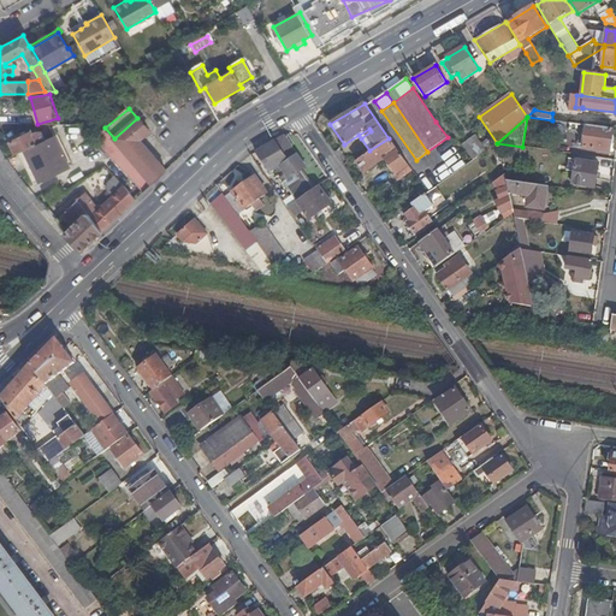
[(143,194),(166,171),(140,141),(149,132),(137,118),(114,138),(105,128),(93,140),(143,194)]
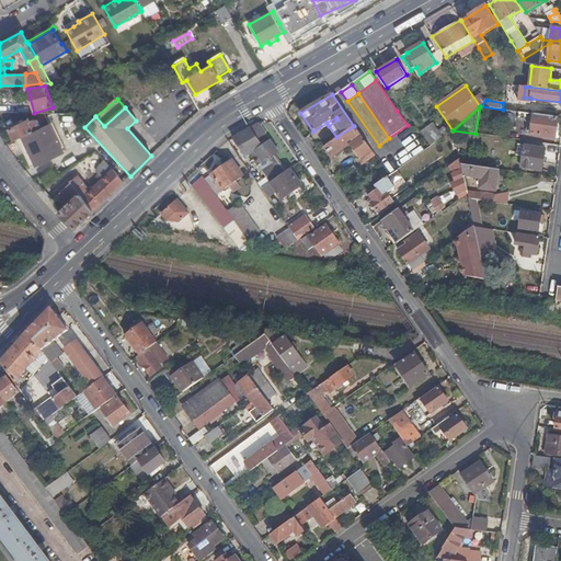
[(554,138),(558,117),(529,113),(514,111),(513,121),(533,124),(531,135),(554,138)]
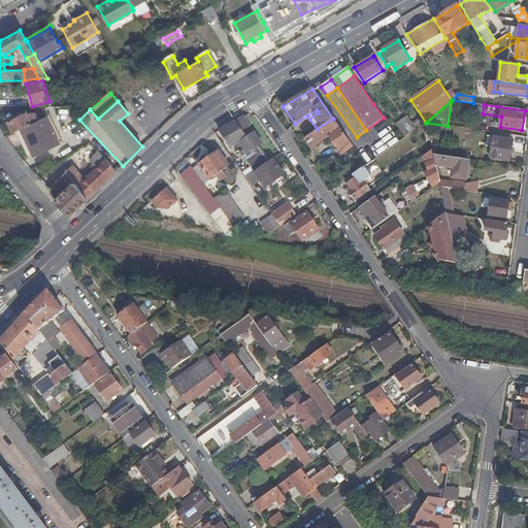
[(67,109),(51,117),(60,136),(76,128),(67,109)]
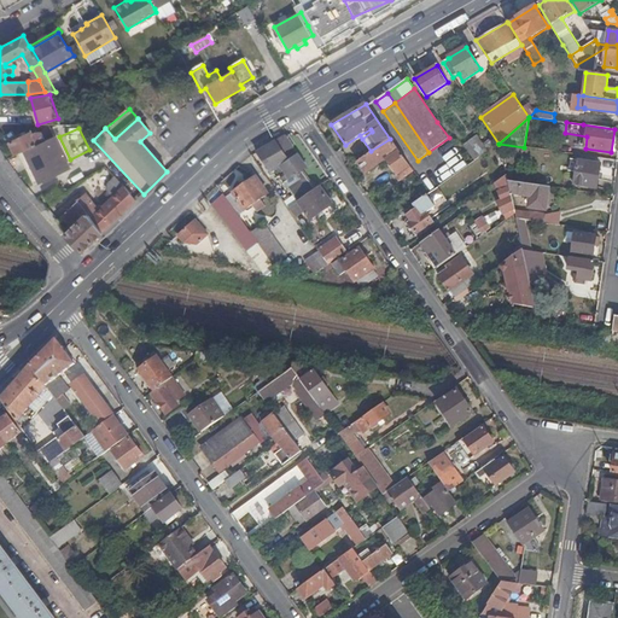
[(10,144),(16,156),(19,155),(25,151),(38,146),(31,134),(10,144)]
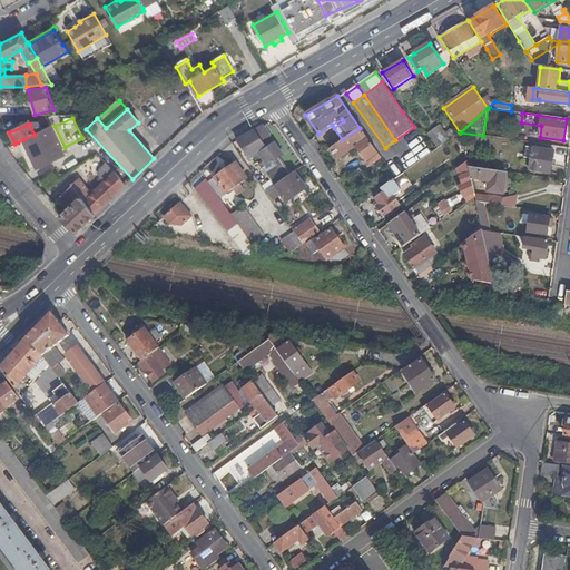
[(53,125),(51,126),(59,141),(66,155),(68,154),(55,126),(53,125)]
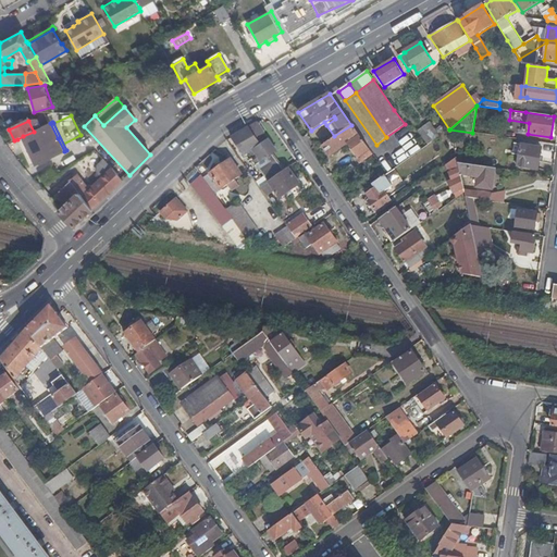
[(50,123),(49,124),(34,132),(23,136),(36,165),(64,151),(58,138),(50,123)]
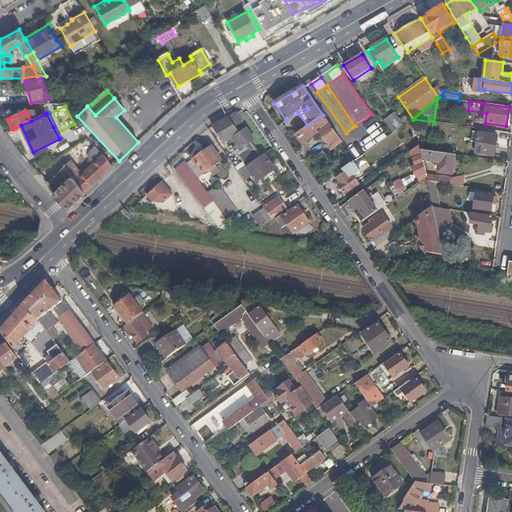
[(393,133),(404,126),(395,113),(384,120),(393,133)]
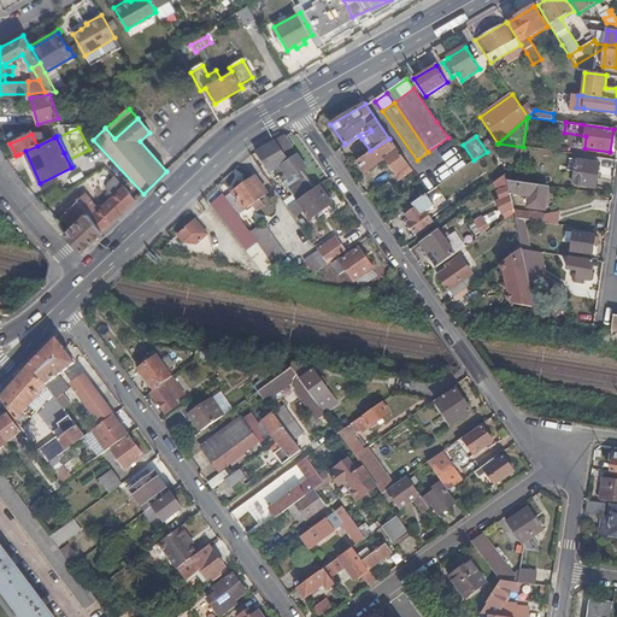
[(306,168),(285,137),(256,153),(270,172),(282,163),(283,166),(287,170),(285,172),(303,199),(313,191),(300,171),(306,168)]
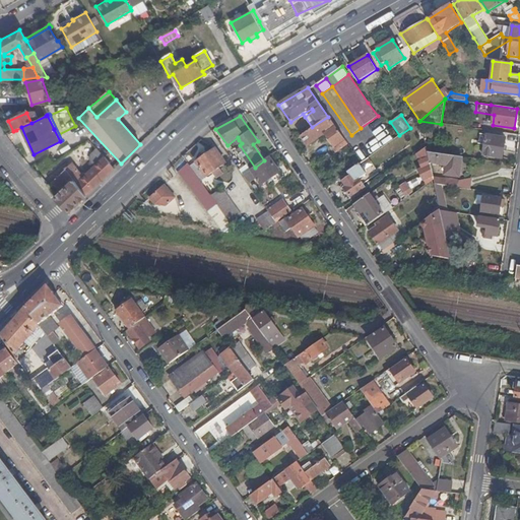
[(329,117),(301,137),(308,146),(324,134),(334,147),(331,149),(335,153),(347,144),(329,117)]
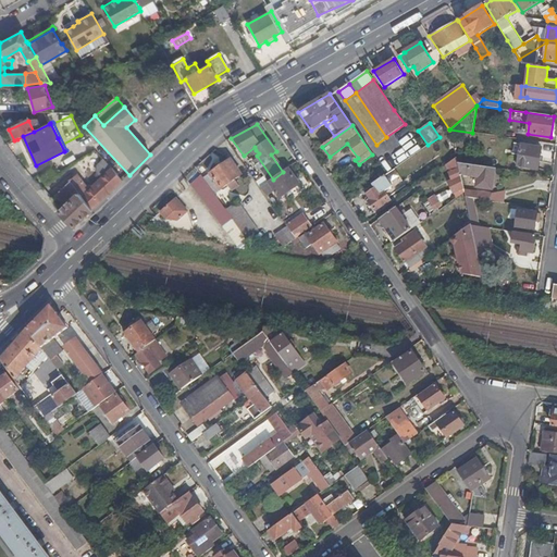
[(455,152),(449,130),(445,133),(449,153),(455,152)]
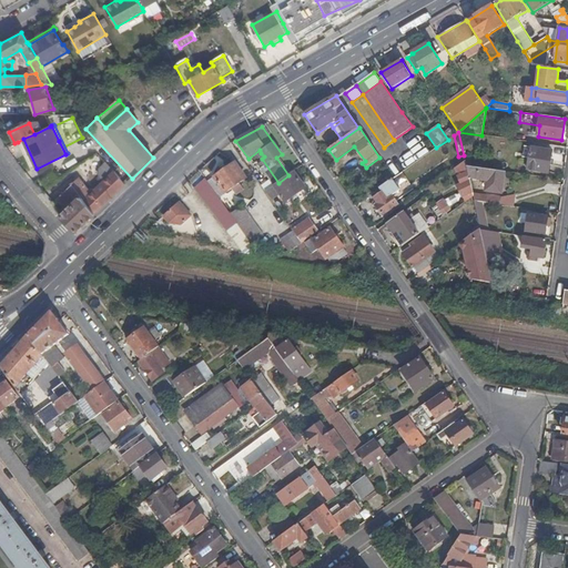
[(23,139),(18,142),(32,171),(37,169),(23,139)]
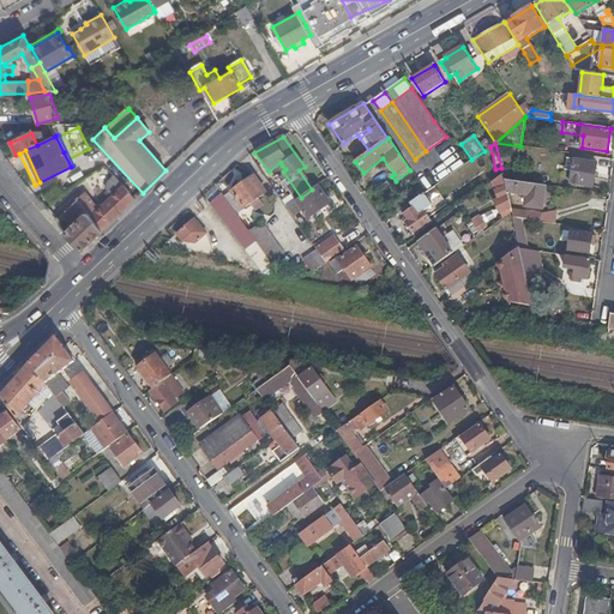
[(504,181),(513,182),(511,170),(510,157),(503,157),(504,170),(503,170),(503,175),(504,181)]
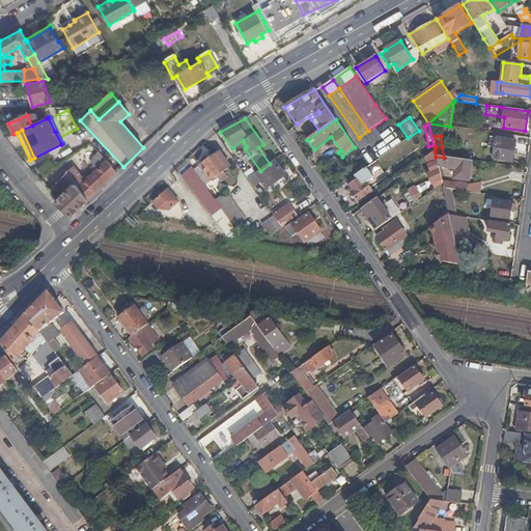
[(496,138),(493,159),(512,162),(515,141),(496,138)]
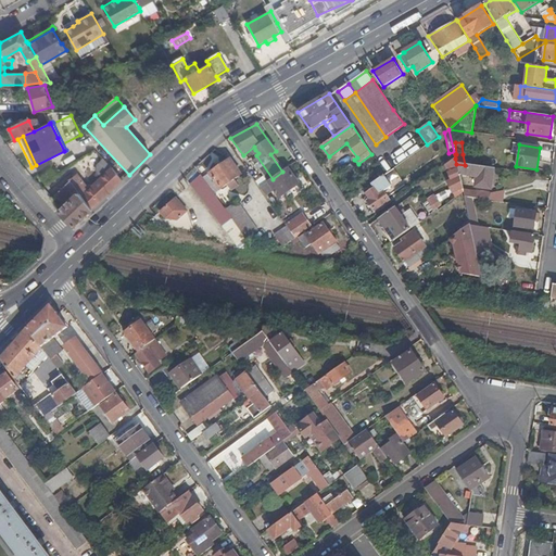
[(266,184),(268,182),(273,179),(256,155),(258,153),(255,150),(254,147),(243,155),(248,161),(253,156),(254,160),(251,162),(266,184)]
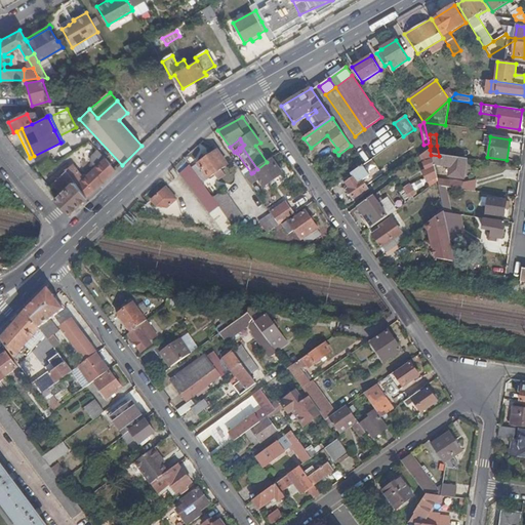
[(430,150),(430,146),(429,144),(423,145),(419,146),(421,155),(430,150)]
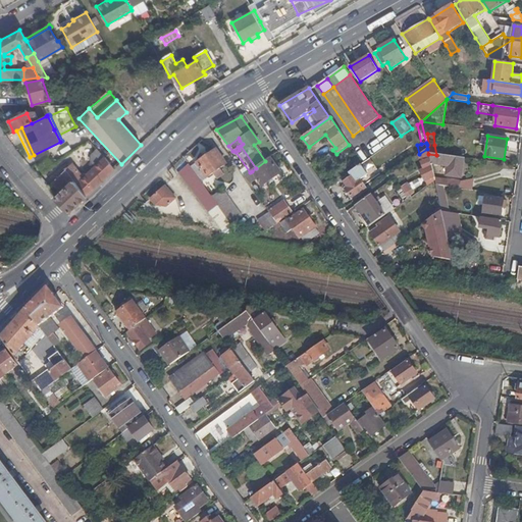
[(433,176),(431,163),(428,154),(427,149),(419,154),(418,155),(421,166),(422,169),(419,171),(424,181),(433,176)]
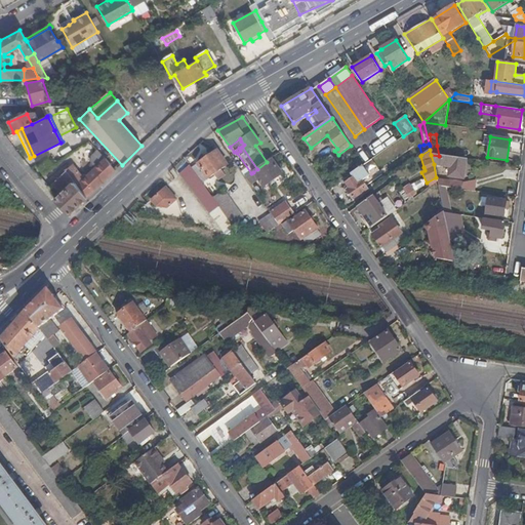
[(227,165),(216,151),(197,164),(207,178),(219,170),(220,173),(223,171),(220,169),(227,165)]
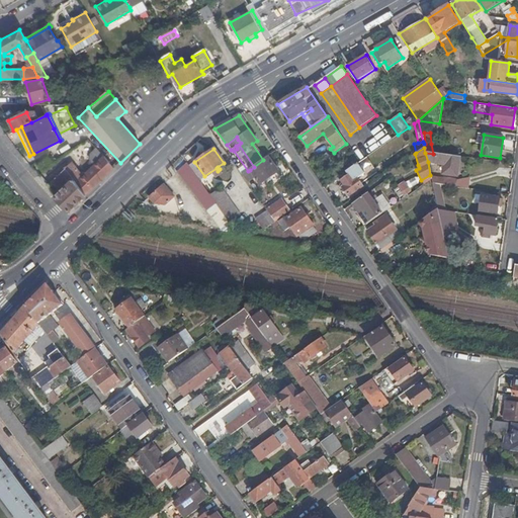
[(457,176),(459,157),(433,154),(425,153),(428,162),(444,165),(443,174),(457,176)]
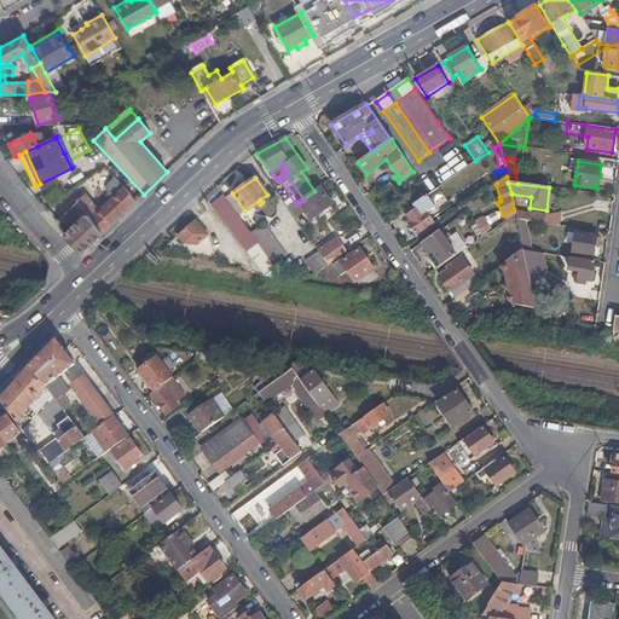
[(46,197),(53,206),(64,196),(57,187),(46,197)]
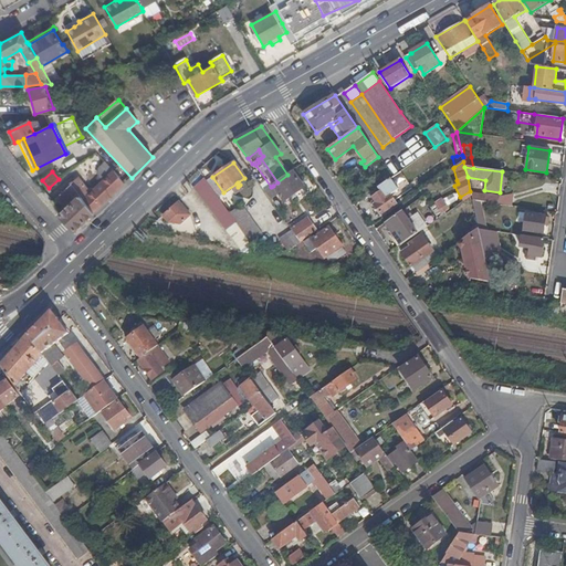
[(125,184),(114,171),(91,194),(79,178),(72,185),(94,212),(102,205),(125,184)]
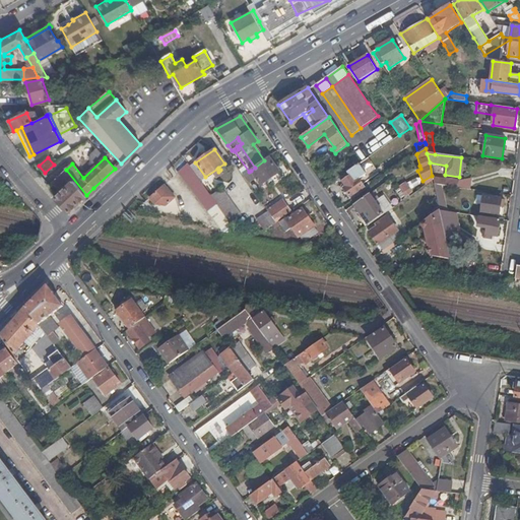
[(279,173),(269,157),(264,160),(255,168),(251,171),(261,186),(279,173)]
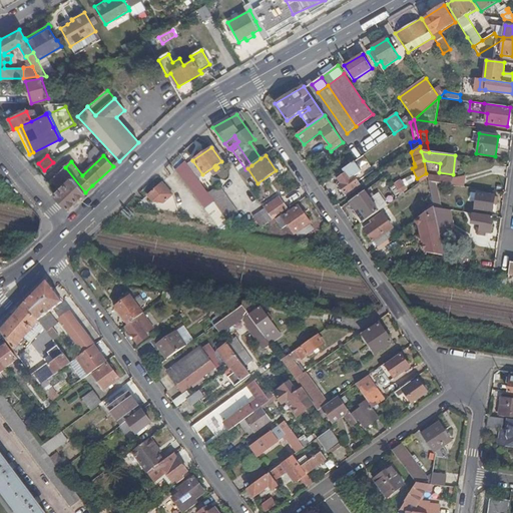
[(208,193),(185,161),(175,169),(205,208),(213,202),(208,193)]
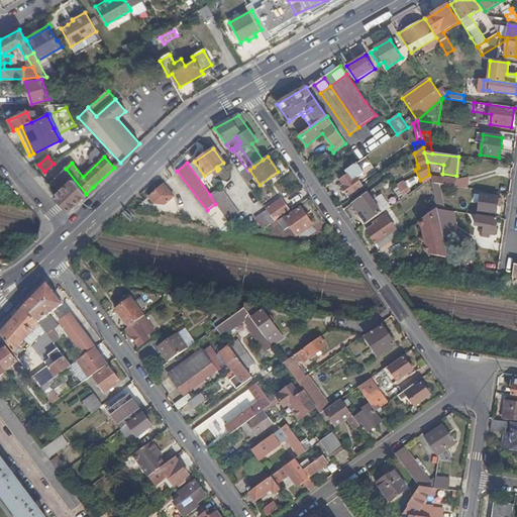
[(356,164),(345,172),(348,175),(340,181),(344,186),(342,188),(347,196),(362,186),(356,178),(363,174),(356,164)]
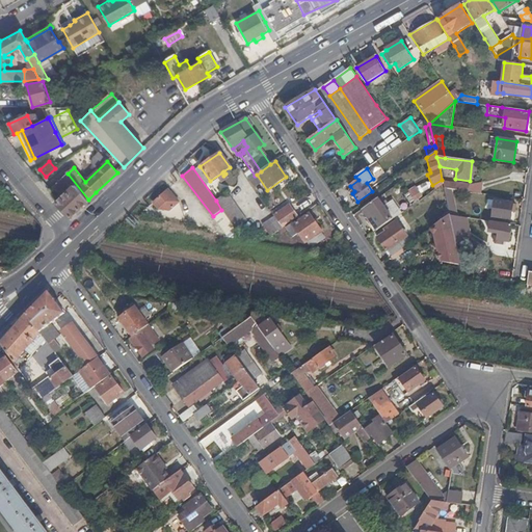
[(62,195),(56,202),(71,216),(88,200),(68,174),(53,186),(58,191),(62,195)]
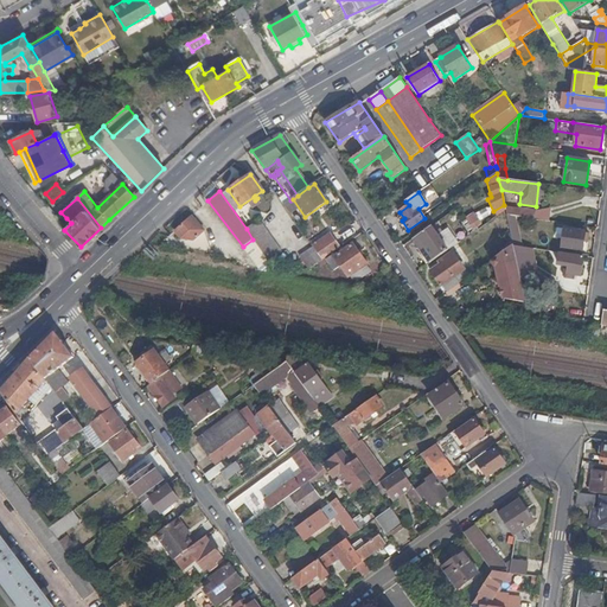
[(513,215),(532,218),(534,211),(505,208),(505,210),(506,215),(513,215)]
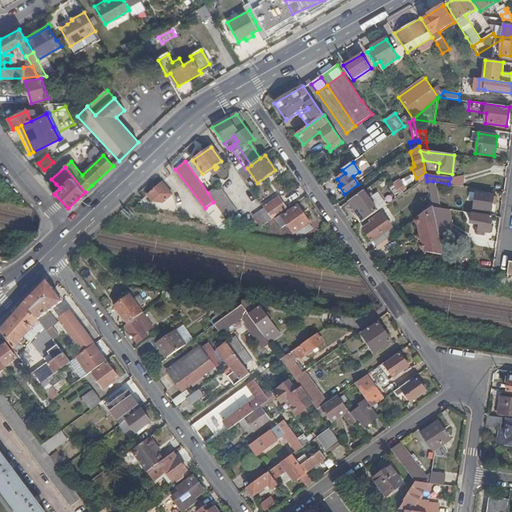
[(403,185),(400,181),(393,185),(398,192),(404,188),(402,186),(403,185)]
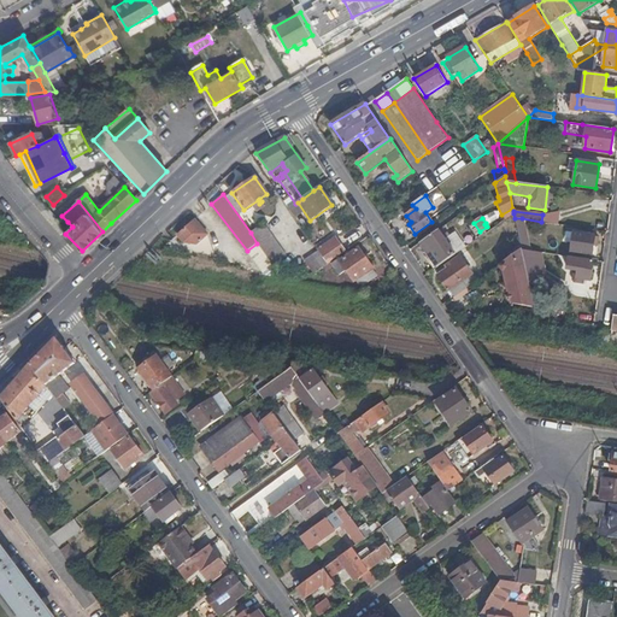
[(528,251),(522,218),(515,218),(522,250),(528,251)]
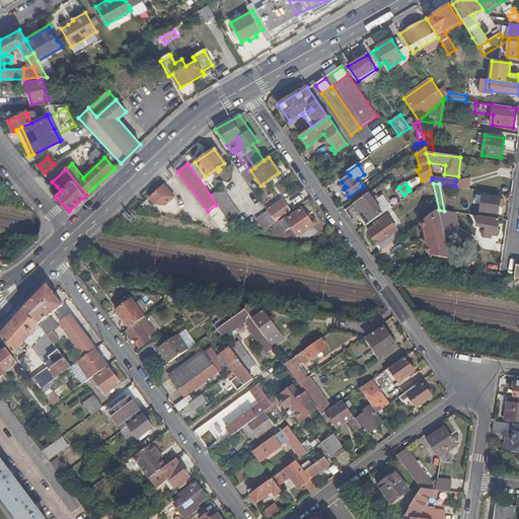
[(174,197),(163,184),(149,198),(154,204),(164,206),(174,197)]
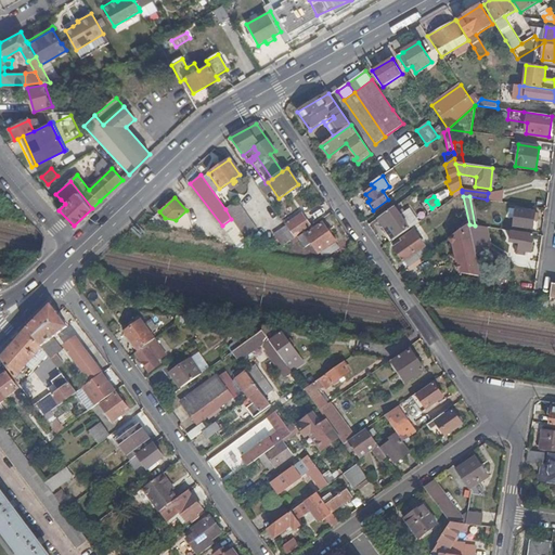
[(231,219),(246,239),(258,231),(236,202),(226,209),(231,219)]
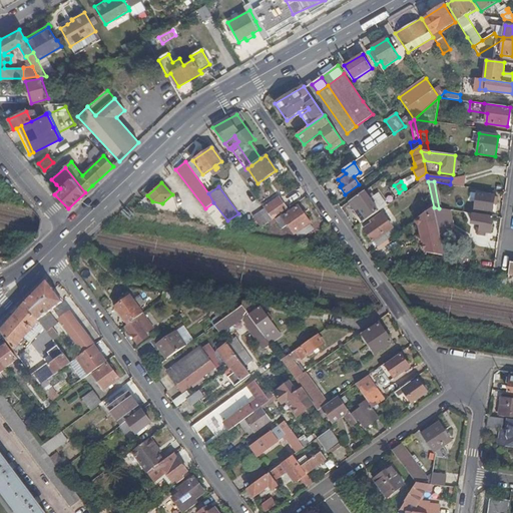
[(349,202),(363,223),(379,212),(364,191),(349,202)]
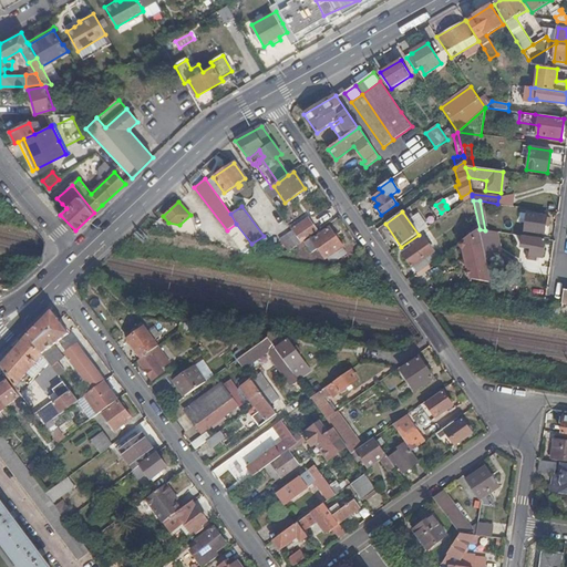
[(544,234),(546,216),(527,214),(525,232),(544,234)]
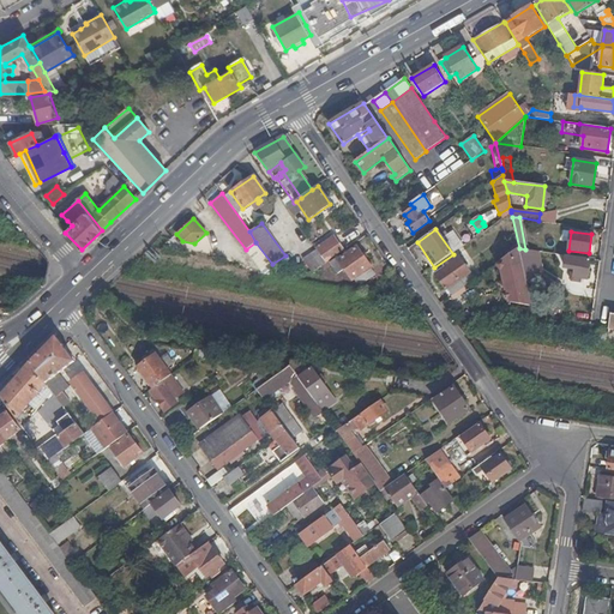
[(326,264),(344,252),(335,238),(317,251),(326,264)]
